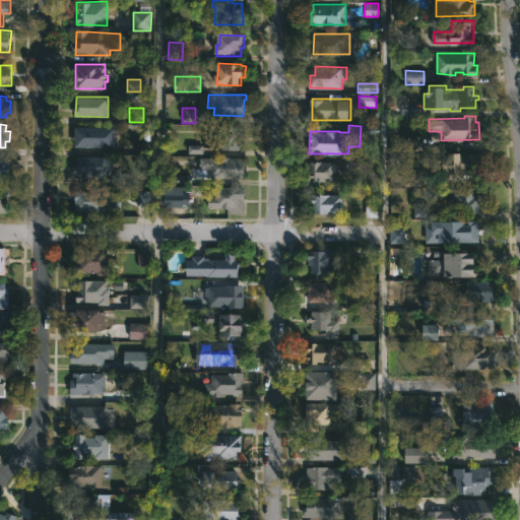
[(116,146),(74,146),(75,126),(116,126),(116,146)]
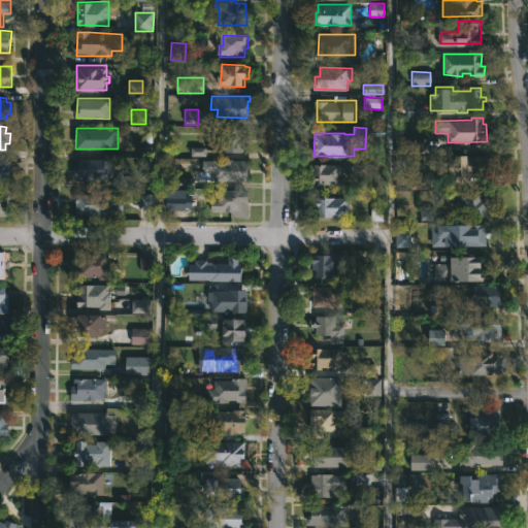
[(243,128),(243,135),(248,135),(248,144),(244,144),(244,152),(224,152),(224,128),(243,128)]
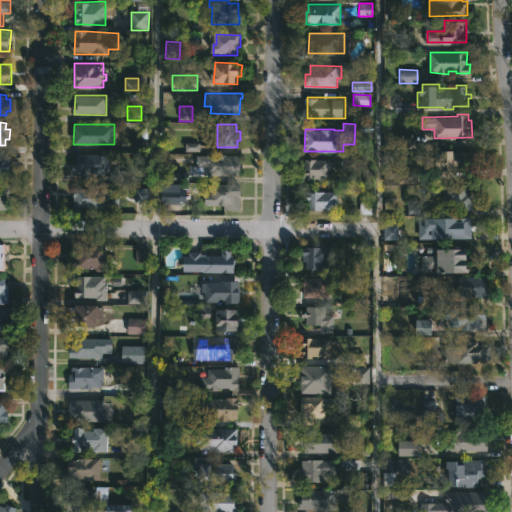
[(415,148),(415,135),(395,135),(395,148),(415,148)]
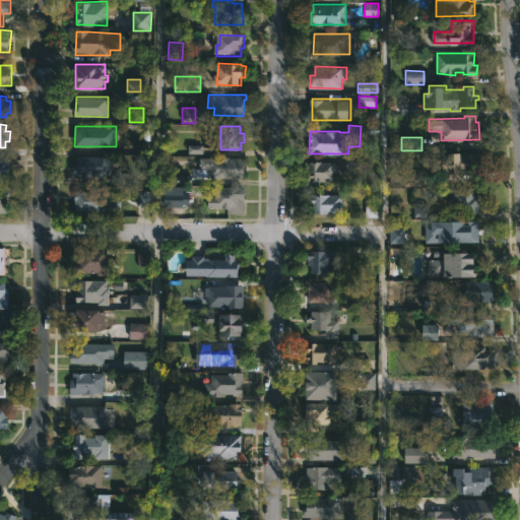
[(203,145),(188,145),(188,153),(203,153),(203,145)]
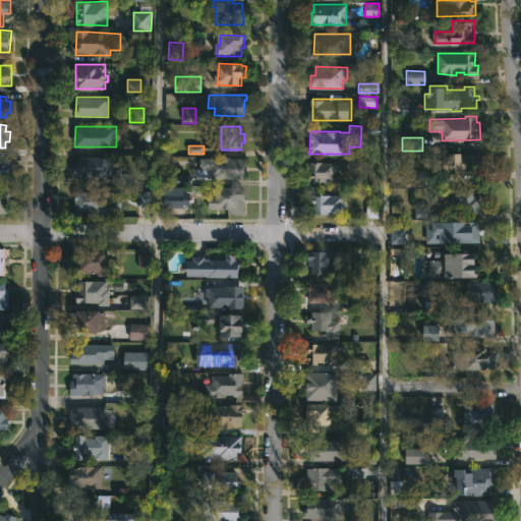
[(462,152),(463,154),(479,153),(480,172),(444,172),(443,155),(450,154),(450,152),(462,152)]
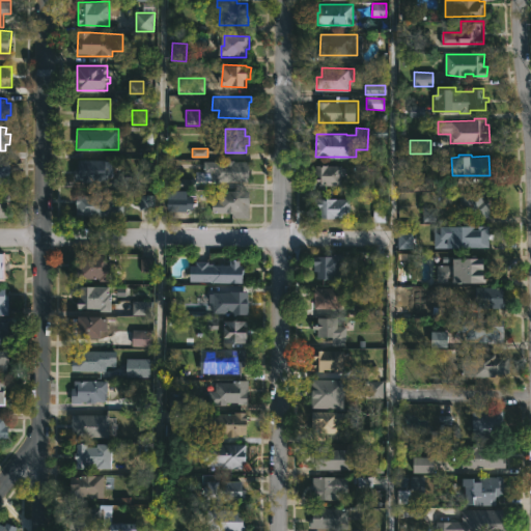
[(113,160),(113,175),(110,175),(110,179),(94,179),(94,182),(76,179),(76,167),(79,167),(80,159),(113,160)]
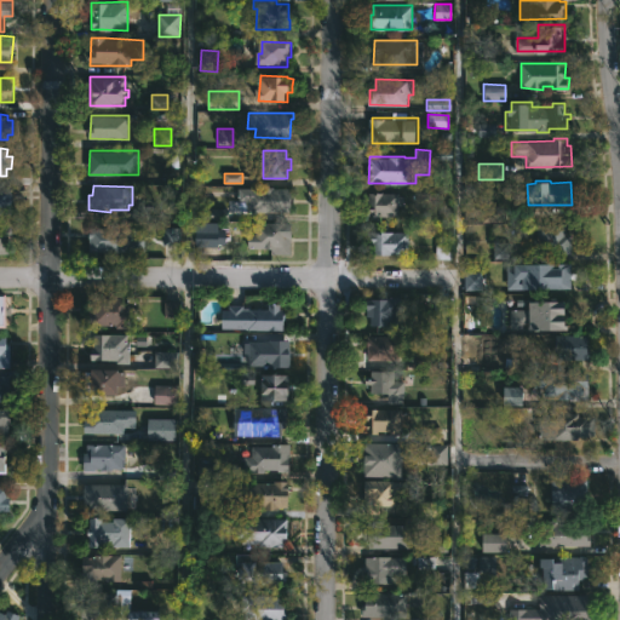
[(292,202),(292,212),(248,211),(250,188),(263,188),(263,185),(293,188),(292,202)]
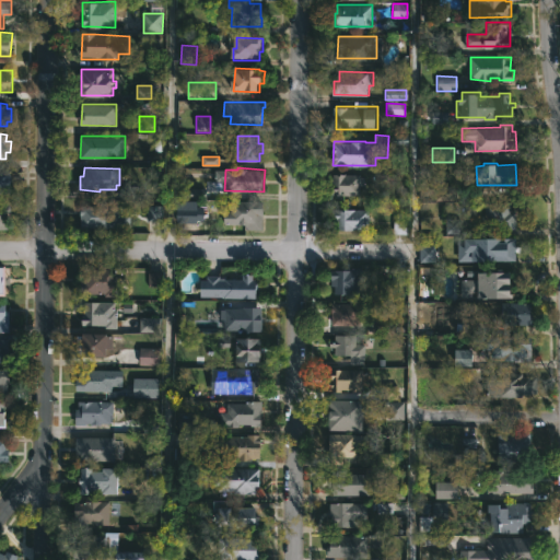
[(11,177),(11,193),(0,193),(0,168),(11,170),(11,177)]
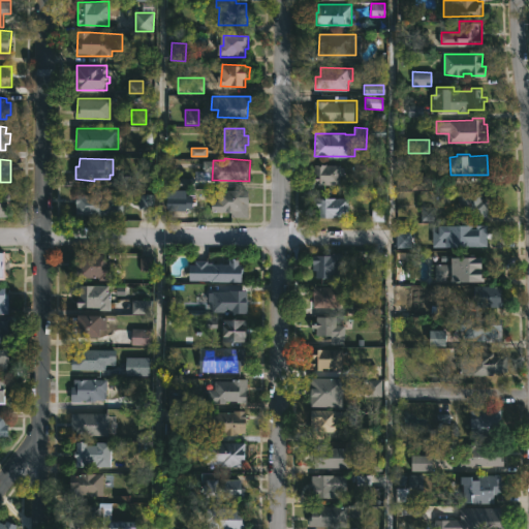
[(344,175),(341,176),(340,184),(315,183),(315,163),(341,164),(341,166),(344,166),(344,175)]
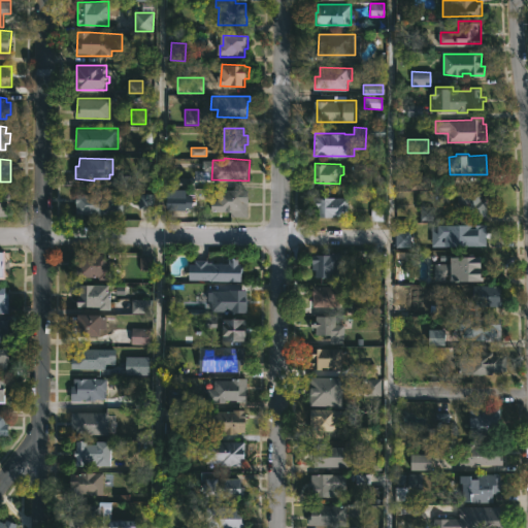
[(430,189),(429,176),(410,176),(410,190),(430,189)]
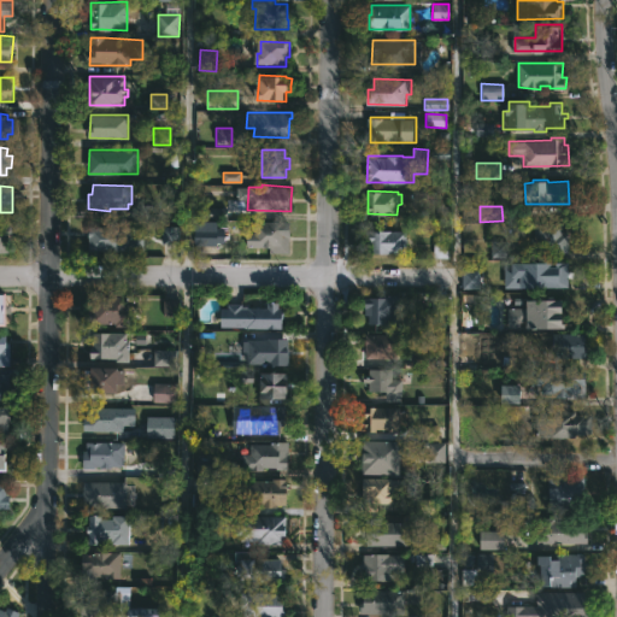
[(219,221),(219,228),(227,228),(227,241),(219,241),(218,245),(217,246),(197,245),(197,219),(219,221)]
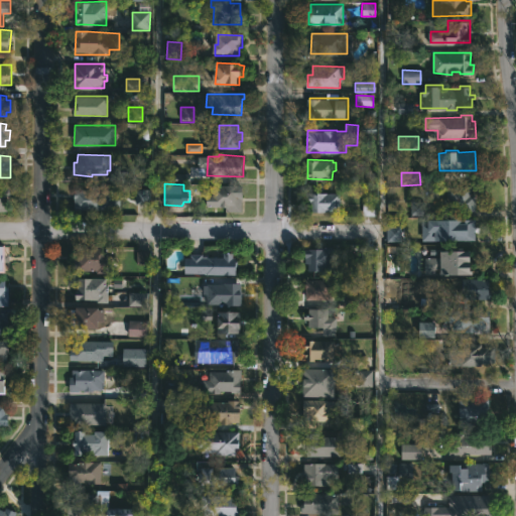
[(243,200),(243,212),(226,211),(226,207),(207,207),(207,189),(212,189),(213,183),(244,184),(243,200)]
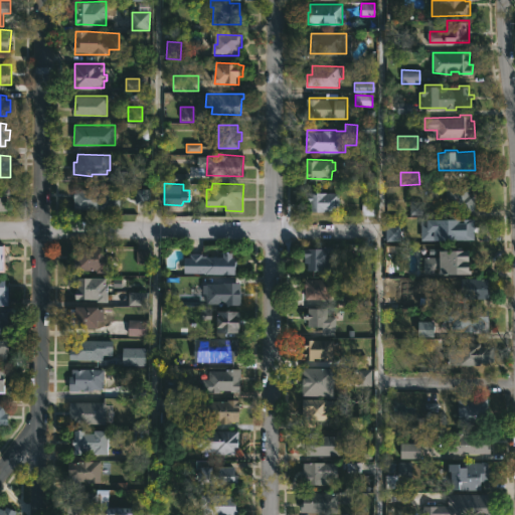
[(4,188),(4,202),(11,202),(10,211),(0,211),(0,186),(4,186),(4,188)]
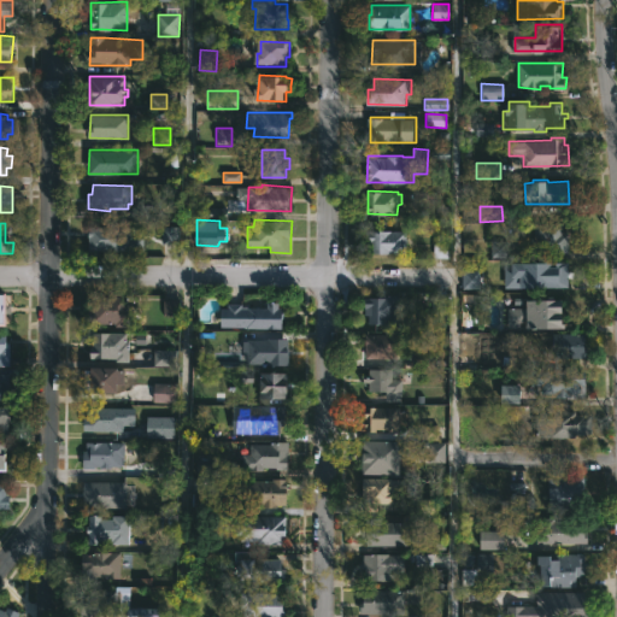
[(127,223),(127,250),(89,250),(89,223),(100,224),(100,225),(117,227),(117,223),(127,223)]
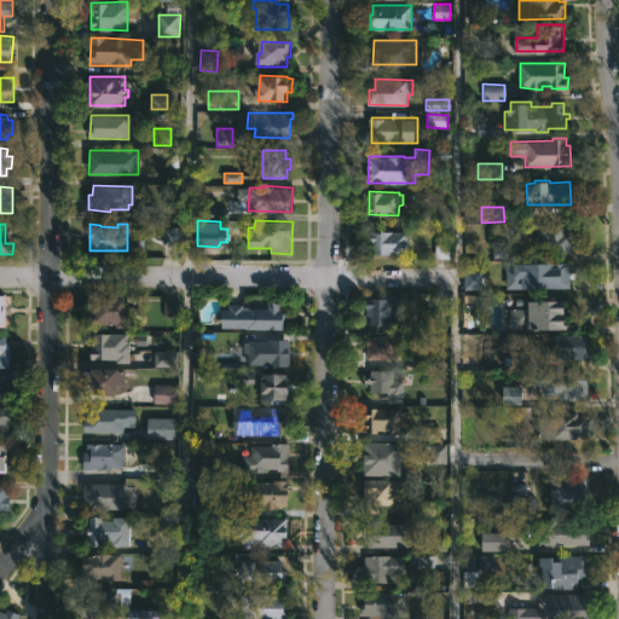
[(566,224),(566,233),(571,233),(571,254),(533,254),(532,237),(537,237),(537,224),(566,224)]
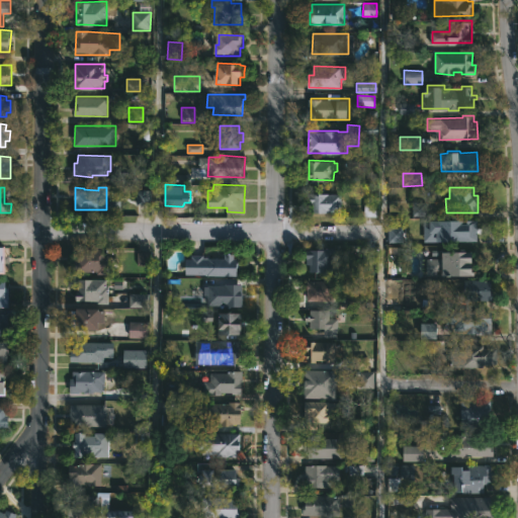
[(150,191),(136,190),(136,204),(150,204),(150,191)]
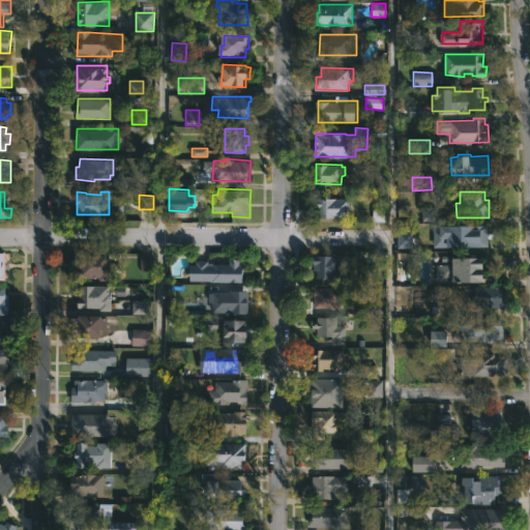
[(313,216),(312,216),(312,197),(350,198),(350,217),(313,216)]
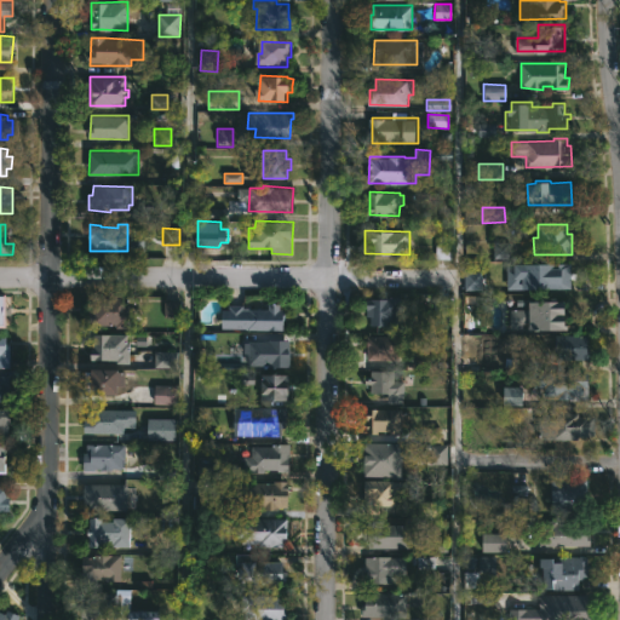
[(510,258),(510,244),(493,244),(494,259),(510,258)]
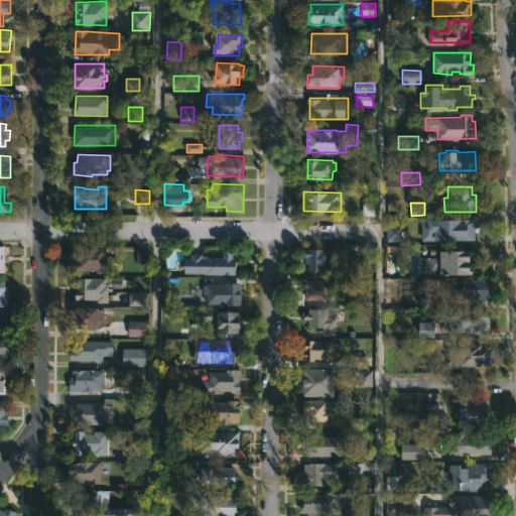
[(374,216),(375,204),(363,204),(362,216),(374,216)]
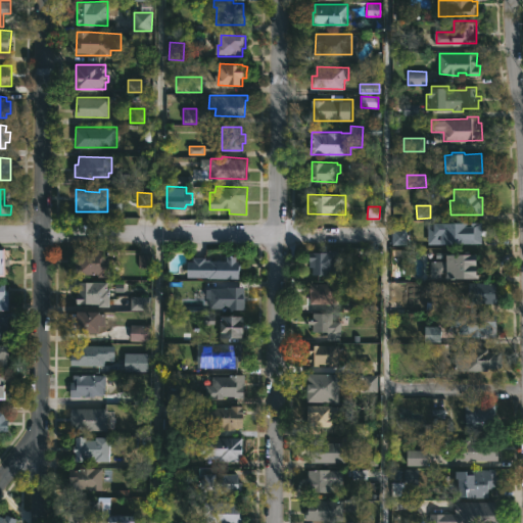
[(481,223),(427,223),(427,244),(480,244),(481,223)]
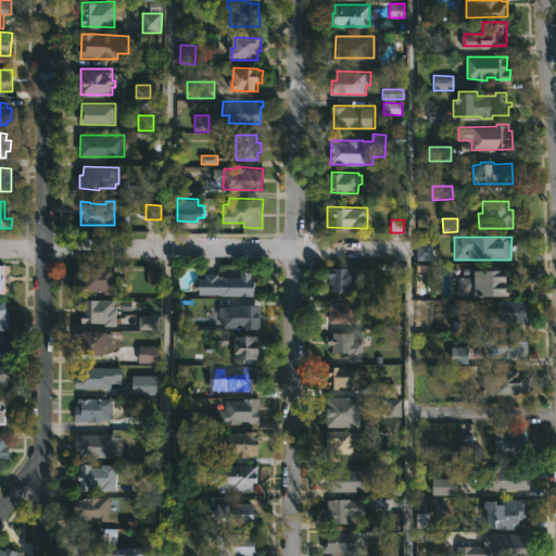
[(0,261),(8,262),(7,274),(10,274),(10,281),(7,281),(7,292),(0,292),(0,261)]
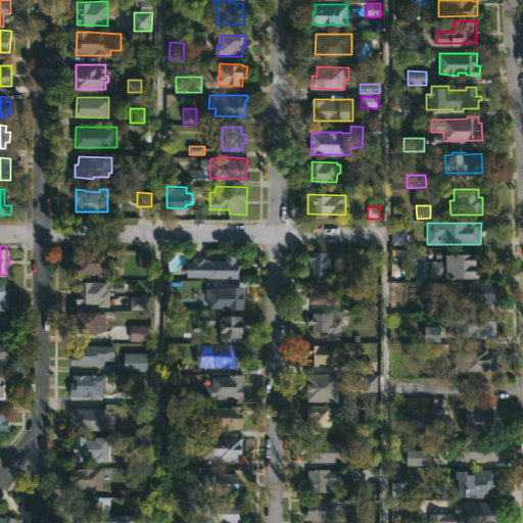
[(109,254),(109,257),(111,257),(111,259),(116,259),(116,269),(111,269),(111,277),(100,276),(100,273),(78,273),(78,263),(80,263),(81,249),(109,250),(109,254)]
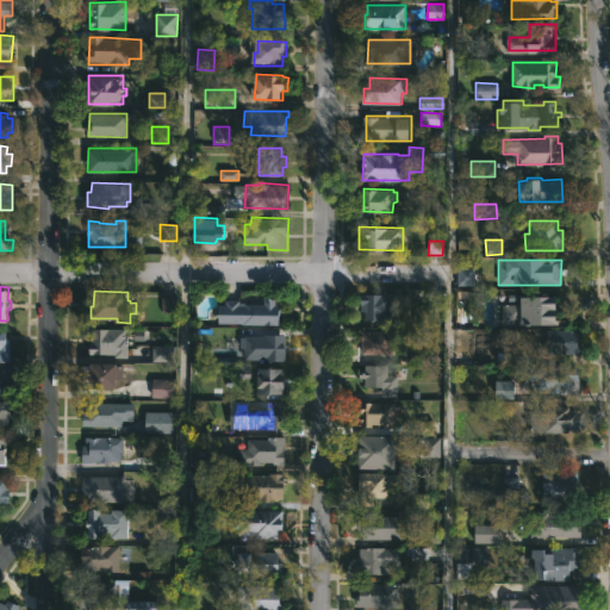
[(393,303),(393,319),(365,319),(365,311),(361,311),(362,293),(397,292),(396,303),(393,303)]
